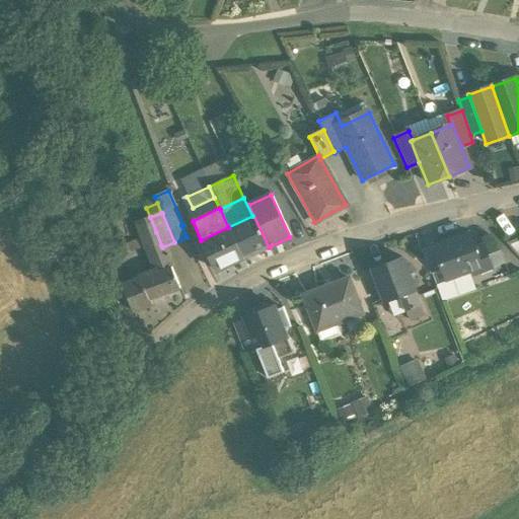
[(252,216),(228,227),(243,258),(268,247),(252,216)]
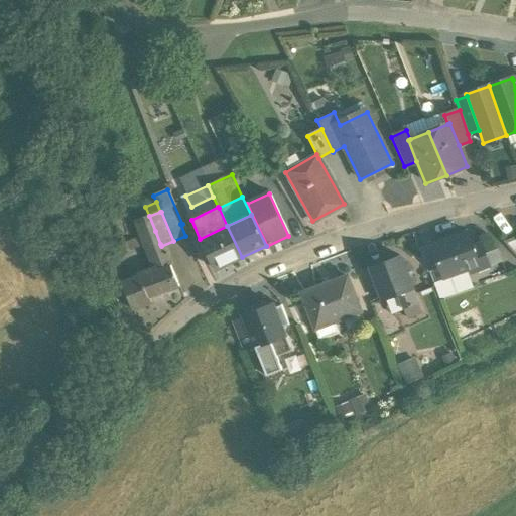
[(149,216),(136,221),(142,236),(155,231),(149,216)]
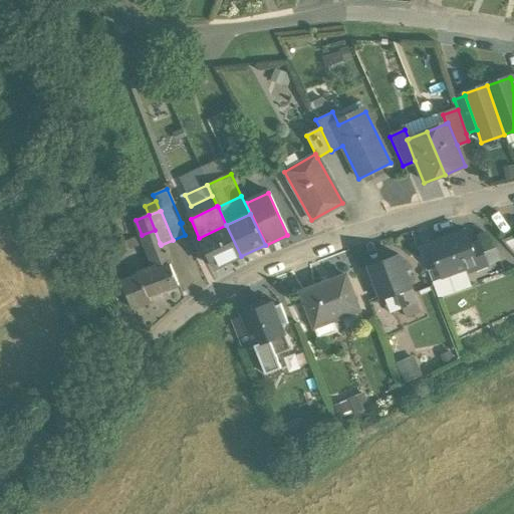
[(226,225),(199,238),(203,246),(197,249),(204,264),(210,261),(214,269),(241,256),(226,225)]
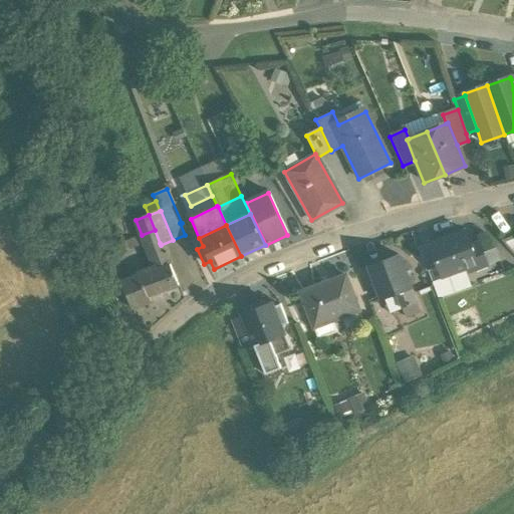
[(142,235),(124,242),(131,255),(147,248),(160,243),(155,230),(142,235)]
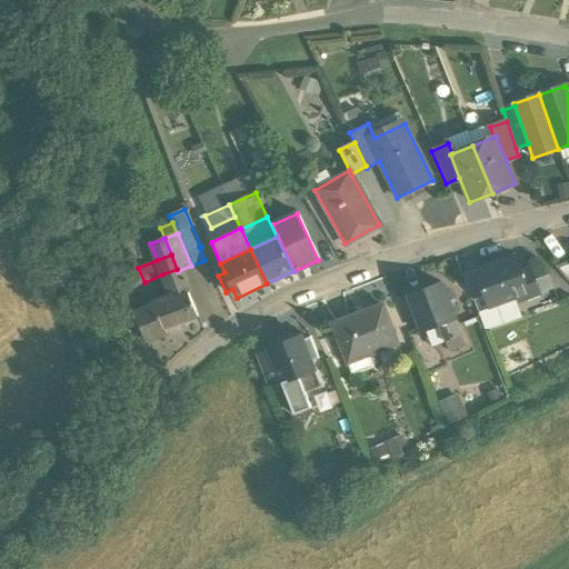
[(513,257),(475,270),(485,299),(489,309),(526,296),(527,299),(538,296),(528,270),(520,273),(513,257)]
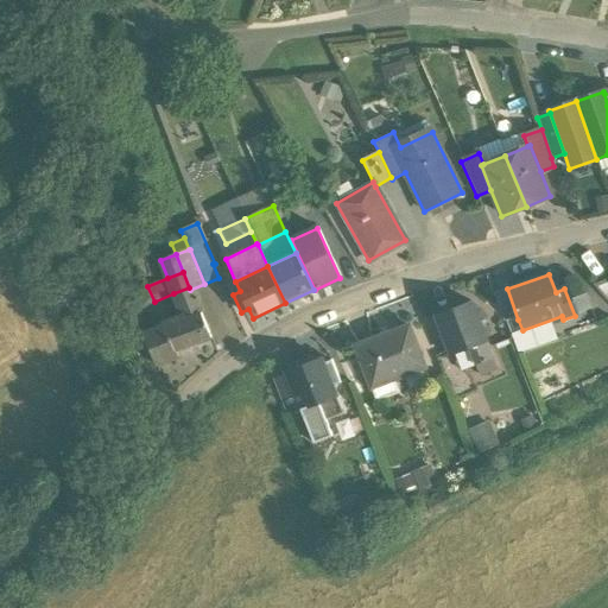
[(607,282),(594,287),(607,304),(607,282)]
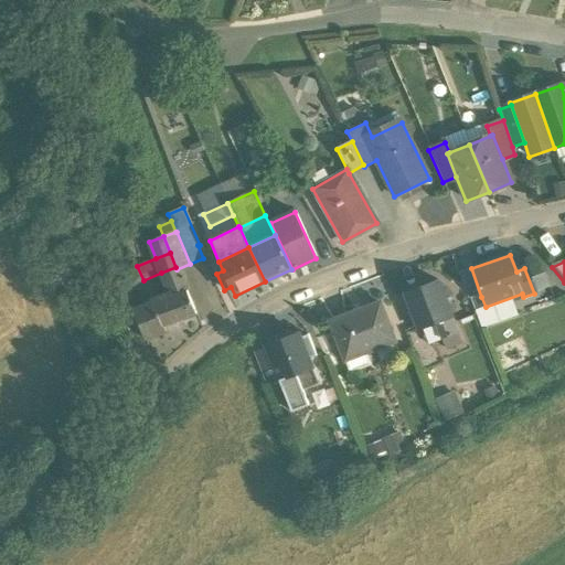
[(176,267),(161,273),(167,286),(181,279),(177,269),(176,267)]
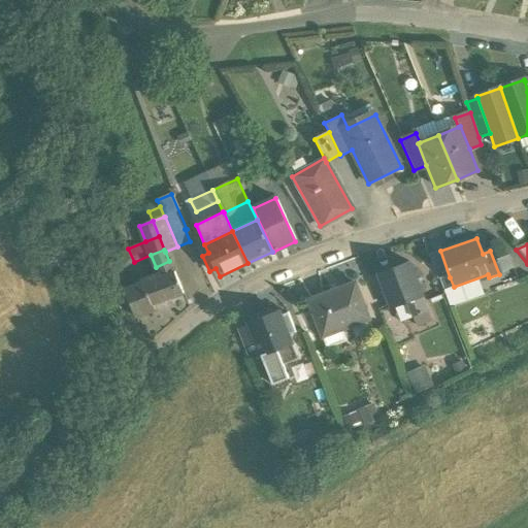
[(440,251),(428,256),(437,282),(450,277),(440,251)]
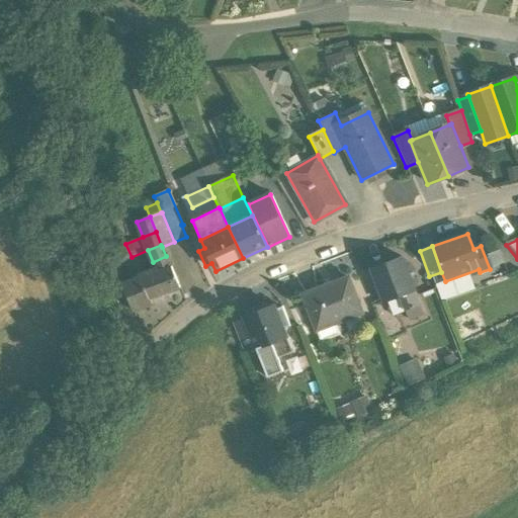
[(166,256),(153,262),(157,271),(157,273),(171,267),(166,256)]
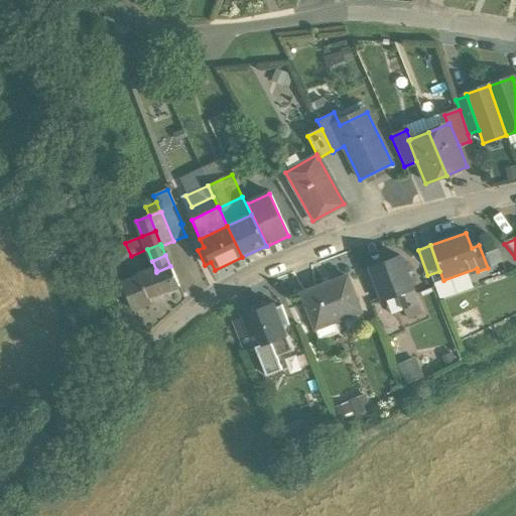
[(382,260),(372,264),(374,267),(369,269),(382,302),(397,296),(412,290),(399,257),(383,263),(382,260)]
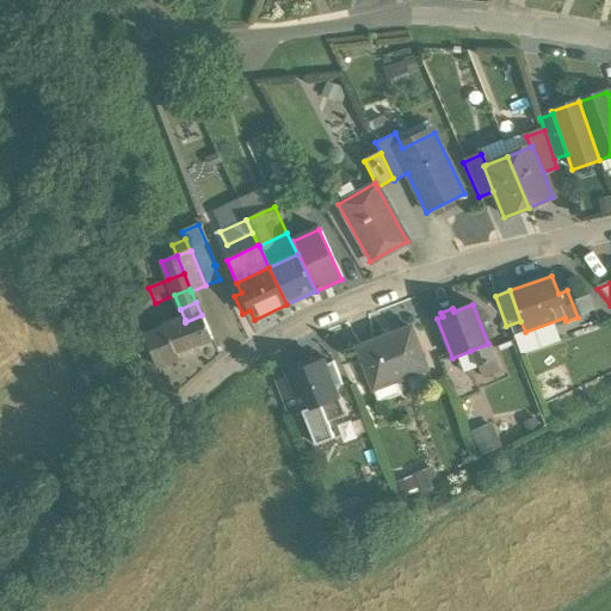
[(185,320),(143,337),(156,368),(178,359),(176,355),(211,340),(202,315),(185,322),(185,320)]
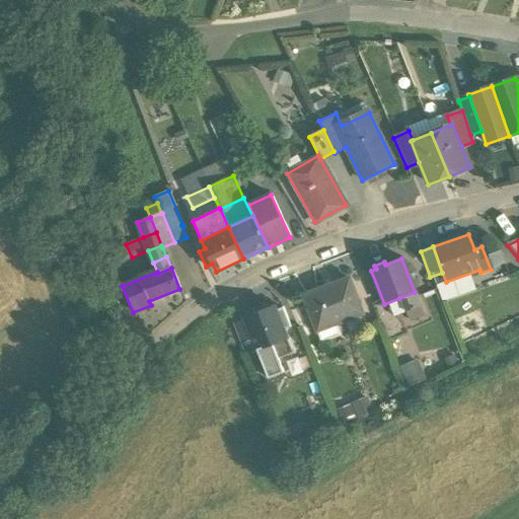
[(348,278),(304,295),(318,331),(362,314),(348,278)]
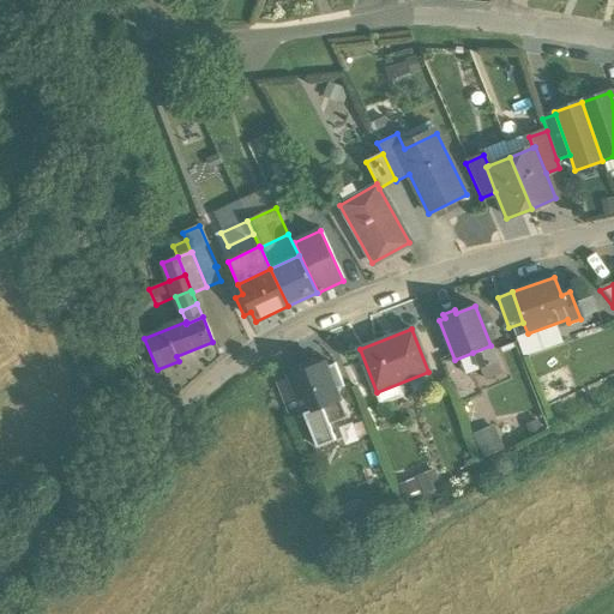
[(491,345),(473,353),(480,369),(498,362),(491,345)]
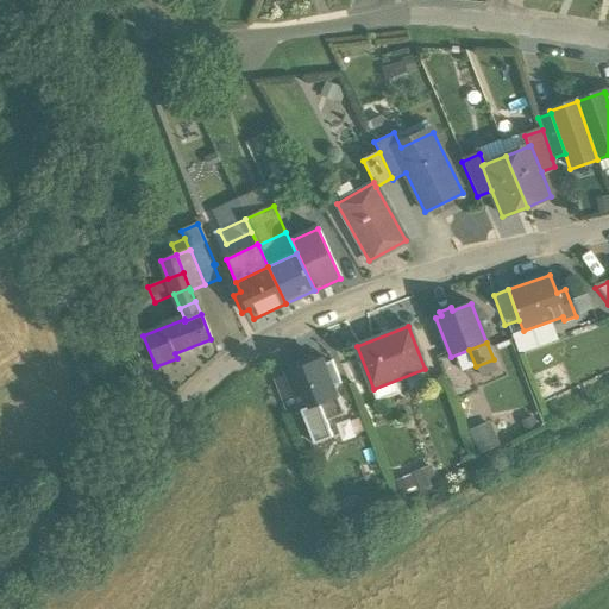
[(494,359),(476,366),(476,368),(477,368),(478,372),(490,369),(496,366),(494,359)]
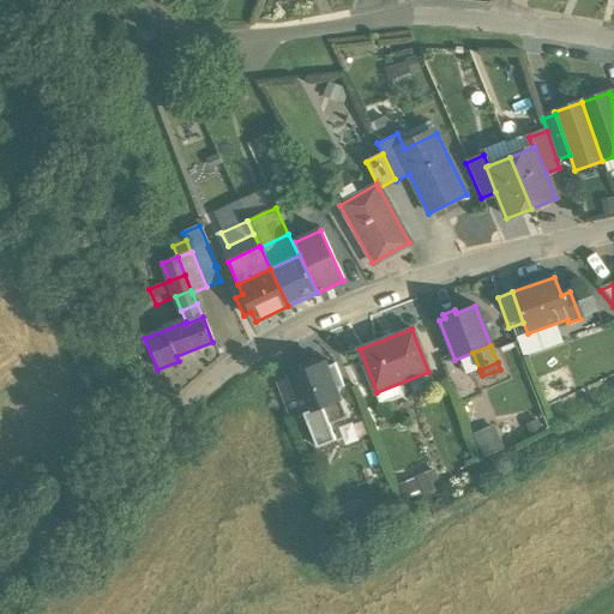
[(324,363),(288,377),(302,414),(320,408),(338,401),(324,363)]
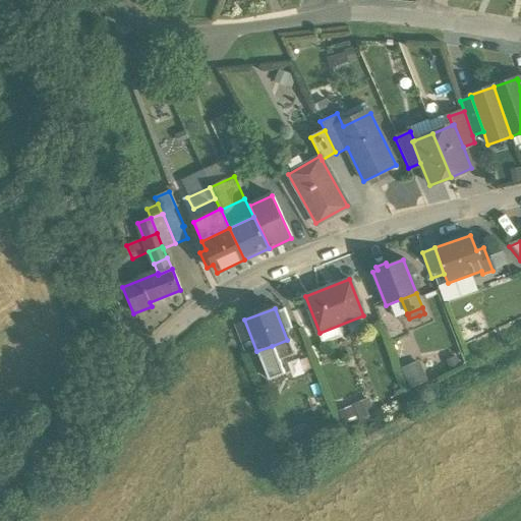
[(287,340),(272,346),(278,360),(293,354),(287,340)]
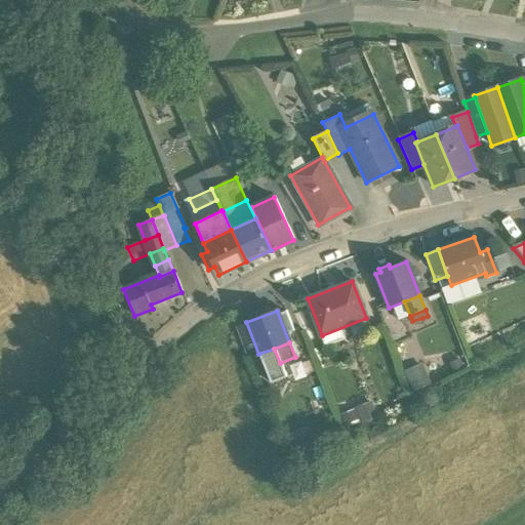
[(258,355),(248,358),(255,378),(266,374),(258,355)]
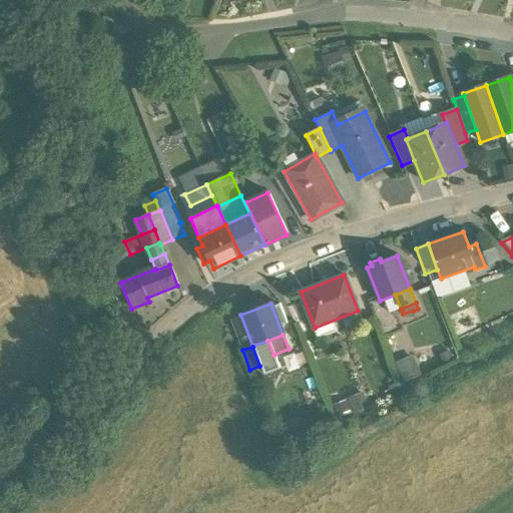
[(411,354),(395,362),(405,382),(420,375),(411,354)]
